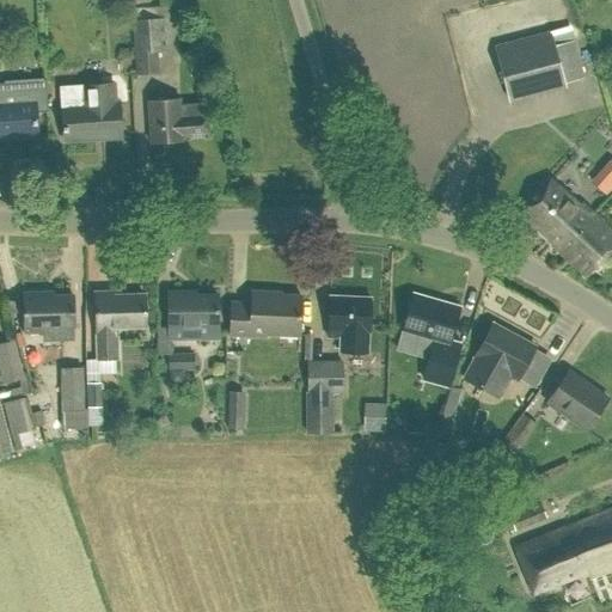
[(164,51),(163,18),(129,19),(132,75),(157,74),(157,51),(164,51)]
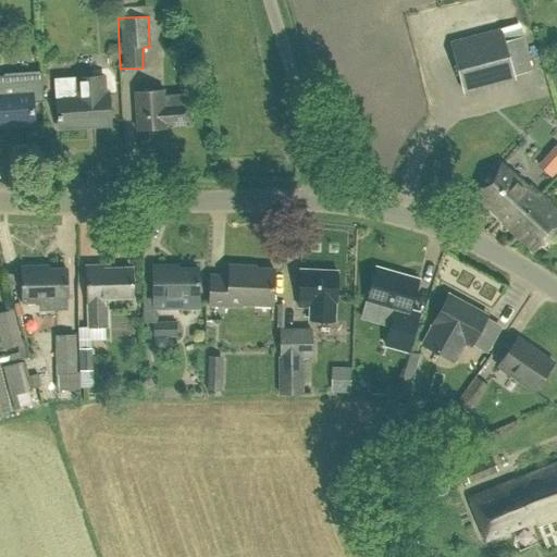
[(466,34),(495,27),(493,19),(465,25),(466,34)]
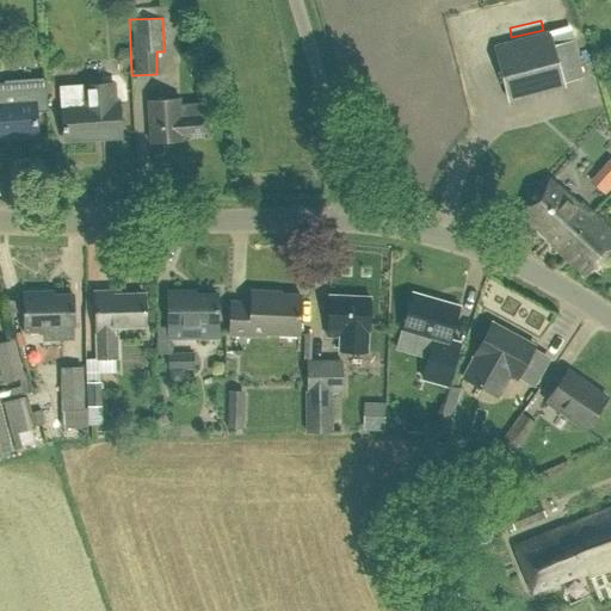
[(568,42),(553,47),(548,32),(517,41),(493,48),(507,98),(531,92),(562,84),(579,79),(568,42)]
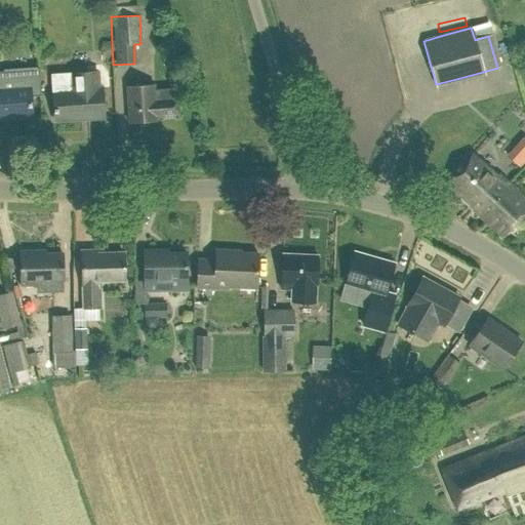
[(39,99),(38,73),(0,74),(0,122),(30,121),(29,99),(39,99)]
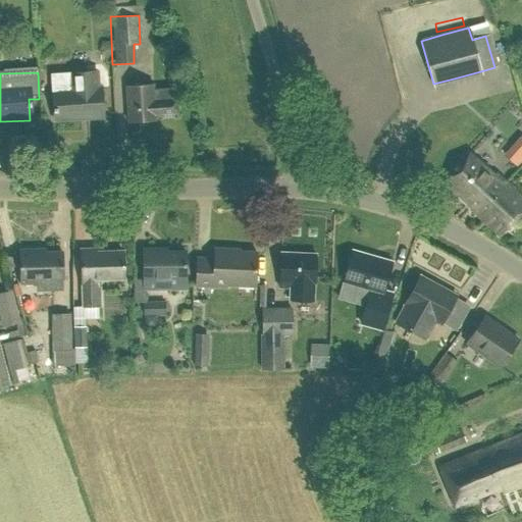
[(98,89),(97,73),(69,75),(70,91),(53,93),(55,122),(103,118),(101,89),(98,89)]
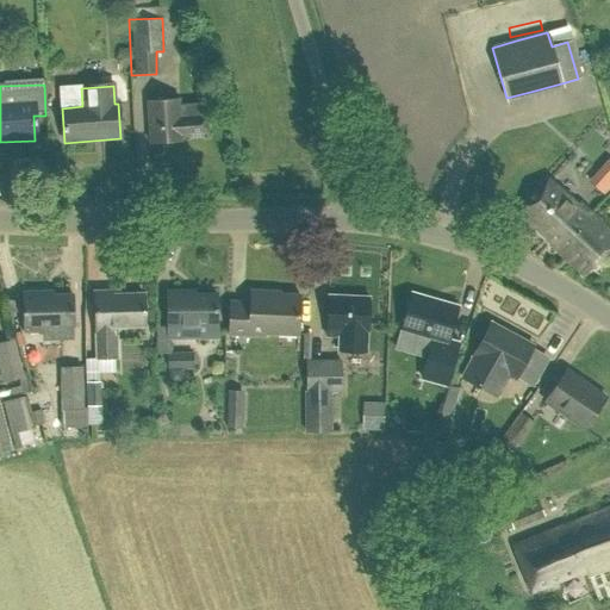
[(181,118),(180,101),(147,104),(150,145),(184,143),(182,136),(210,135),(209,117),(181,118)]
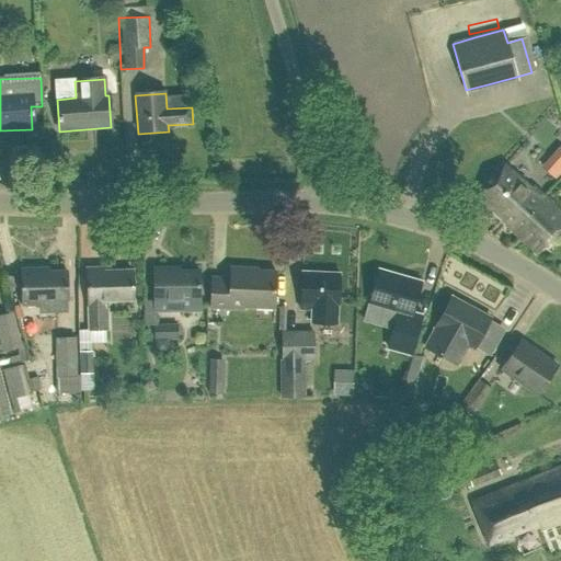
[(533,194),(505,171),(478,198),(508,227),(507,229),(538,256),(560,231),(560,215),(536,192),(533,194)]
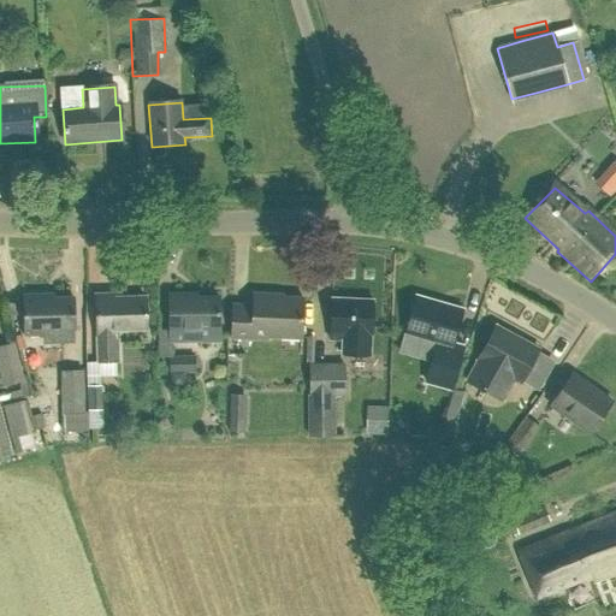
[(42,302),(43,295),(27,296),(27,337),(43,337),(43,330),(75,330),(75,301),(42,302)]
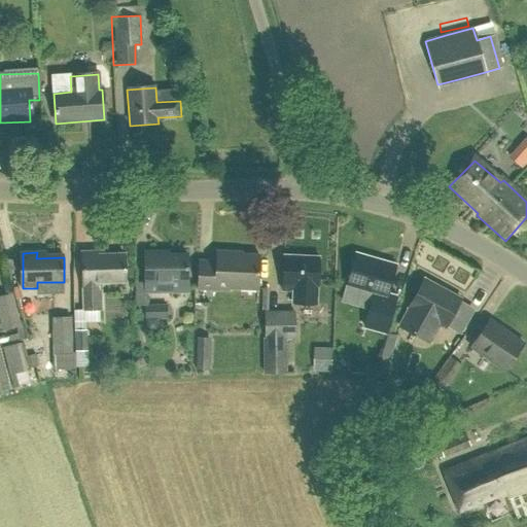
[(235,252),(216,252),(215,262),(199,262),(198,289),(229,290),(229,288),(256,289),(258,256),(235,254),(235,252)]
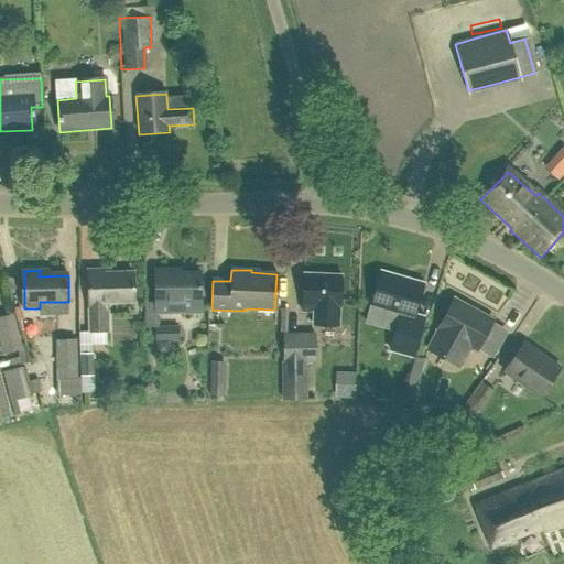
[(104,272),(90,271),(90,333),(109,333),(109,311),(105,311),(105,303),(132,304),(132,275),(104,275),(104,272)]
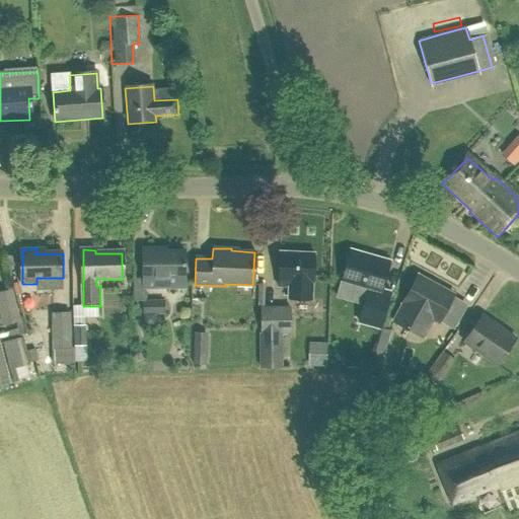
[(157,253),(156,249),(141,249),(142,290),(181,290),(181,253),(157,253)]
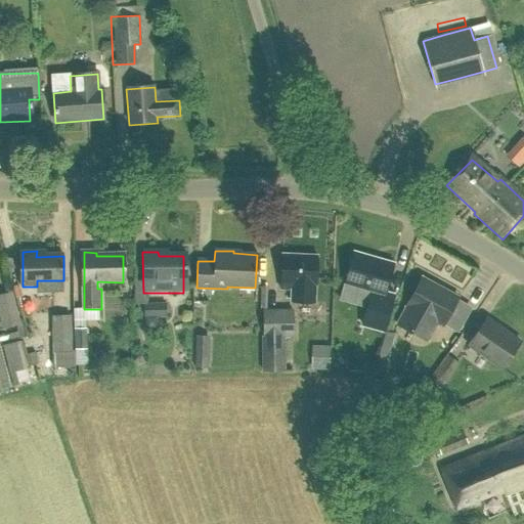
[(316,256),(281,255),(279,289),(292,290),(291,302),(313,303),(314,286),(315,286),(316,256)]
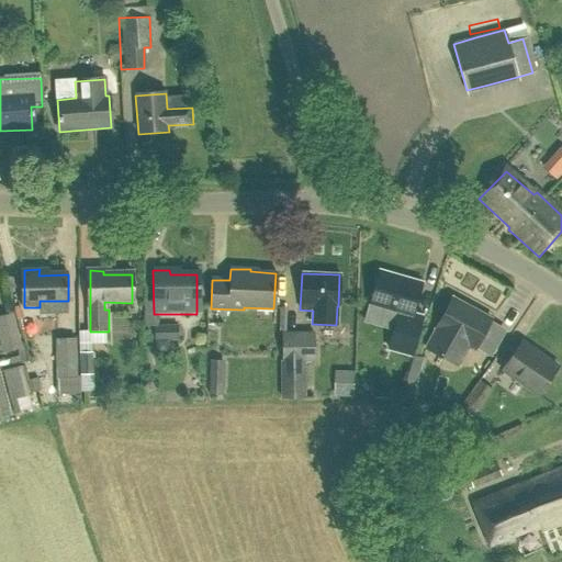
[(420,285),(381,273),(371,306),(396,314),(385,350),(409,358),(422,318),(411,316),(420,285)]
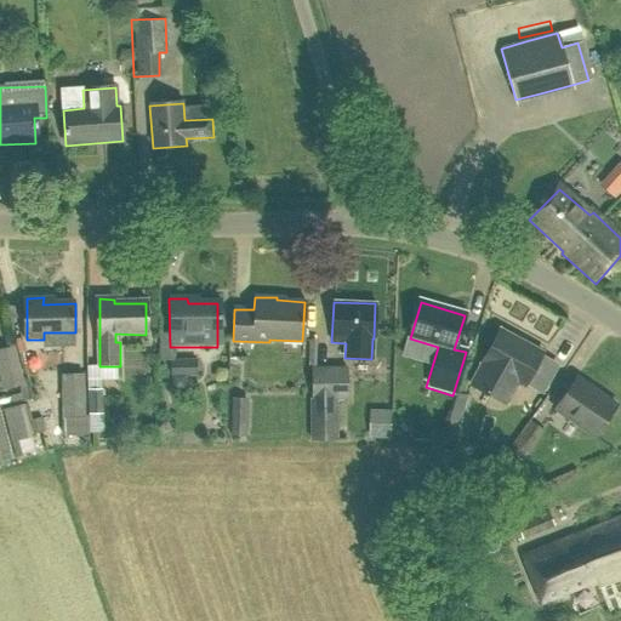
[(500,329),(482,363),(471,385),(506,404),(517,382),(524,386),(525,383),(542,393),(556,369),(539,360),(542,353),(500,329)]
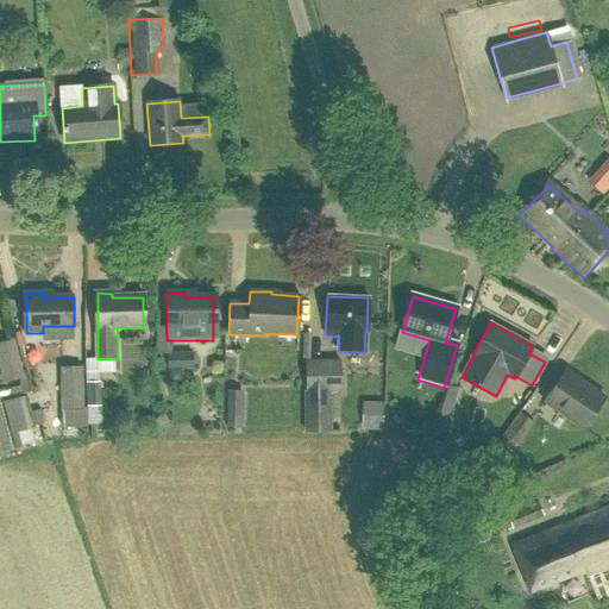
[(23,378),(14,339),(0,341),(0,377),(1,383),(23,378)]
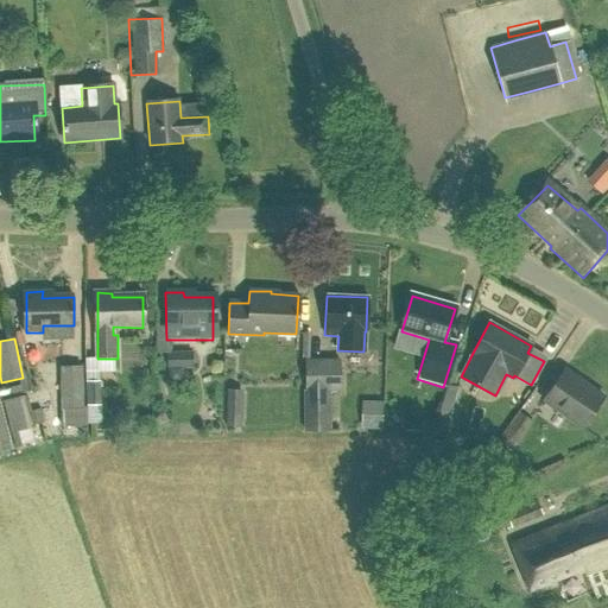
[(340,360),(304,360),(304,391),(340,391),(340,360)]
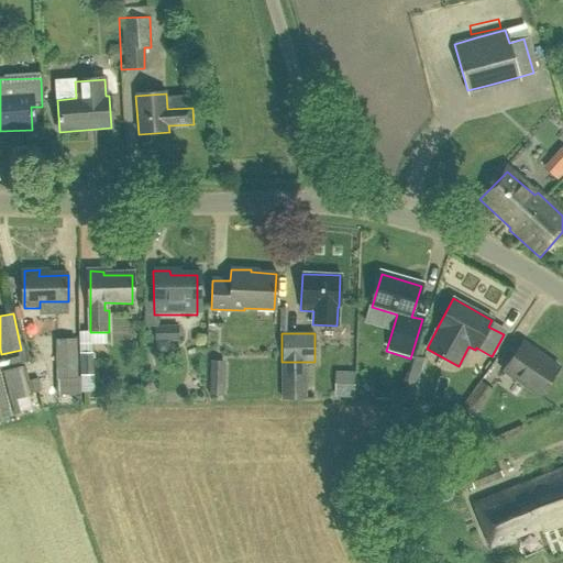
[(79,390),(77,338),(54,339),(56,392),(79,390)]
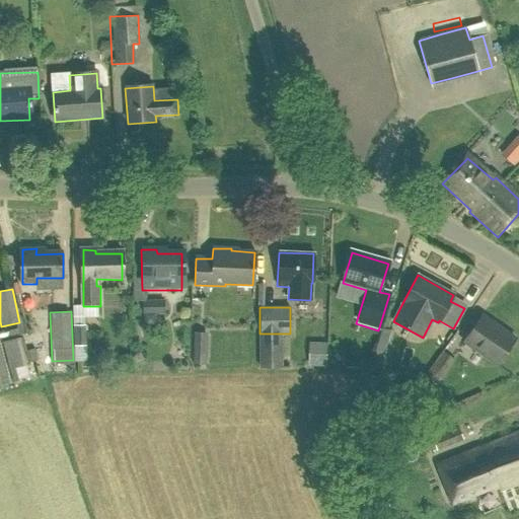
[(516,342),(483,318),(463,345),(497,368),(516,342)]
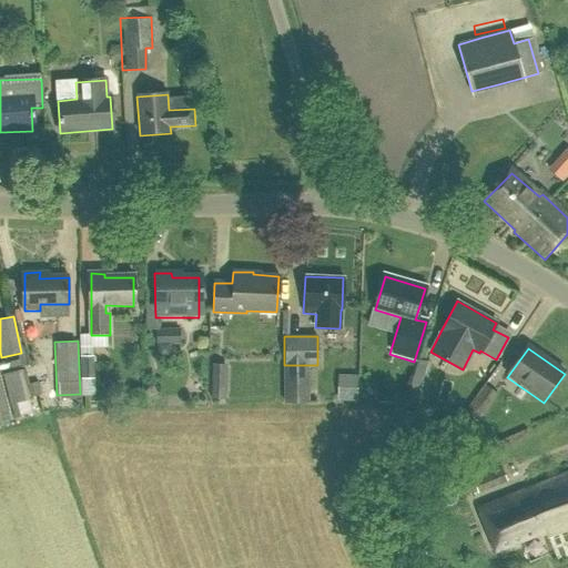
[(19,407),(37,399),(24,369),(7,376),(19,407)]
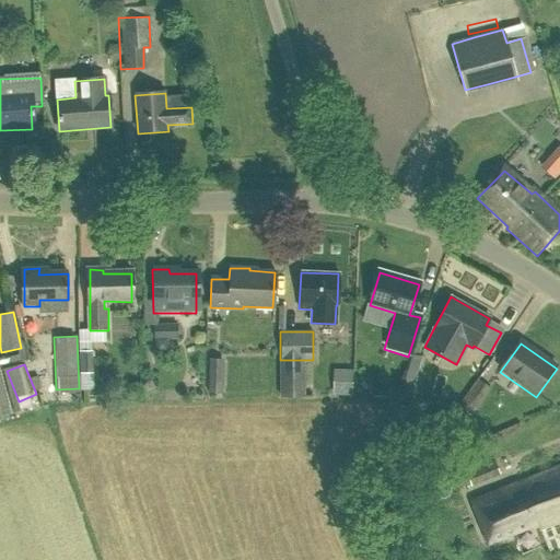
[(330,369),(330,396),(350,396),(351,370),(330,369)]
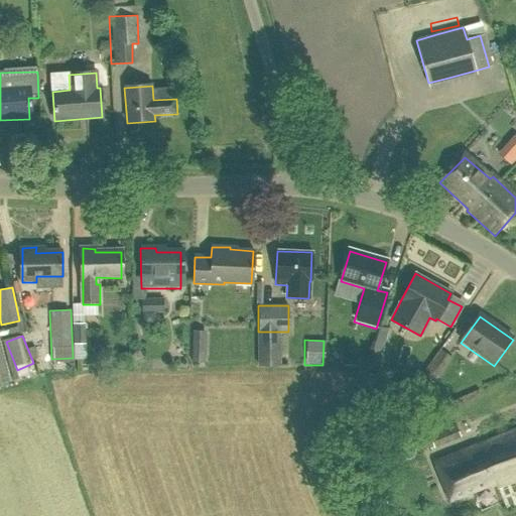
[(450,357),(439,349),(425,369),(436,377),(450,357)]
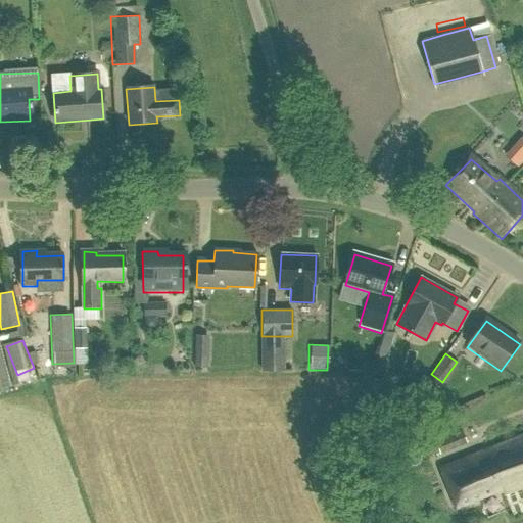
[(472,443),(488,436),(482,424),(467,430),(472,443)]
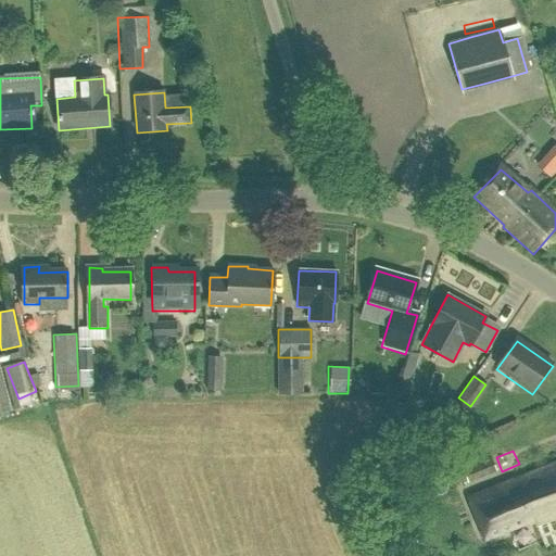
[(496,471),(491,458),(462,470),(467,483),(496,471)]
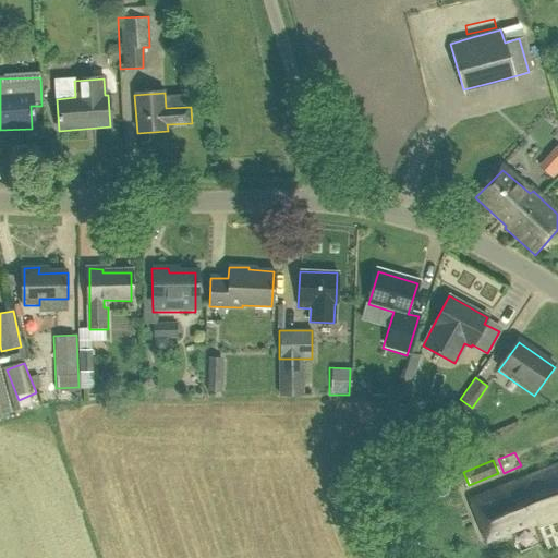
[(557,521),(557,466),(470,502),(485,542),(537,521),(541,529),(557,521)]
